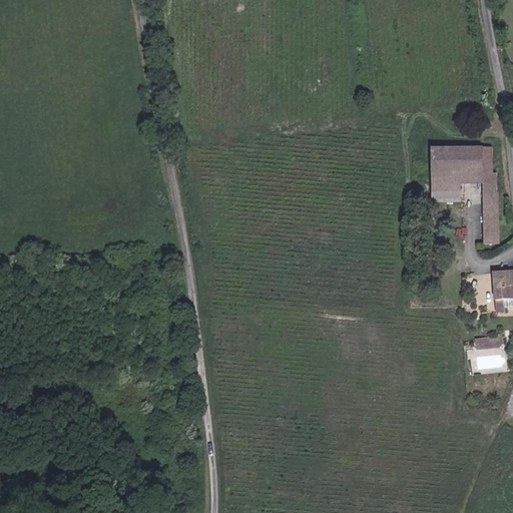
[(431,180),(460,181),(461,172),(483,173),(494,173),(494,147),(432,146),(431,180)]
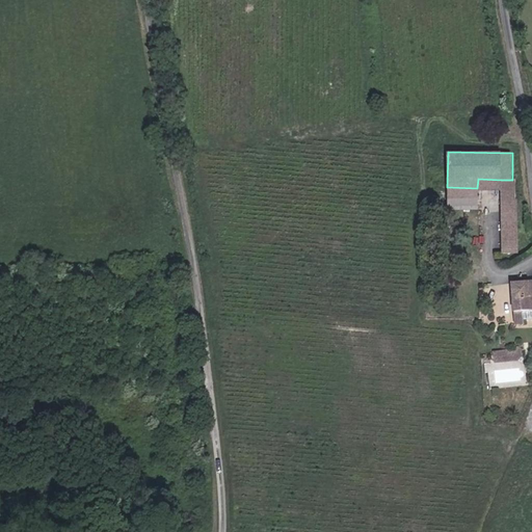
[(501,188),(501,180),(478,179),(477,188),(501,188)]
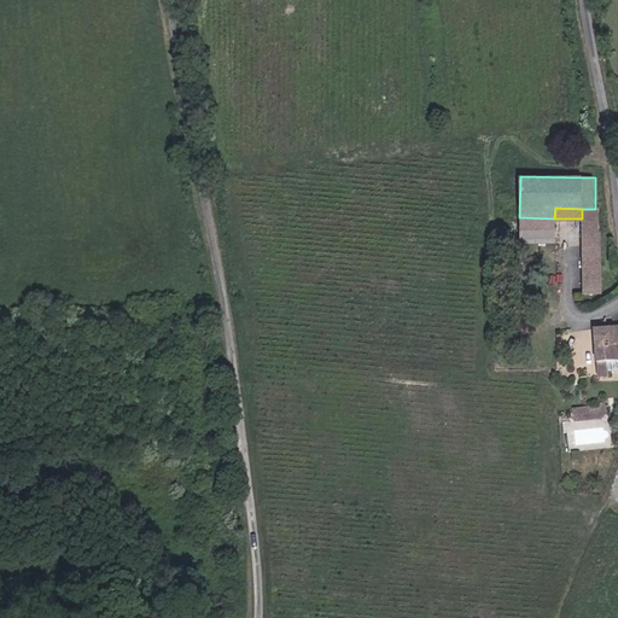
[(582,219),(582,229),(600,229),(601,210),(595,209),(582,209),(582,219)]
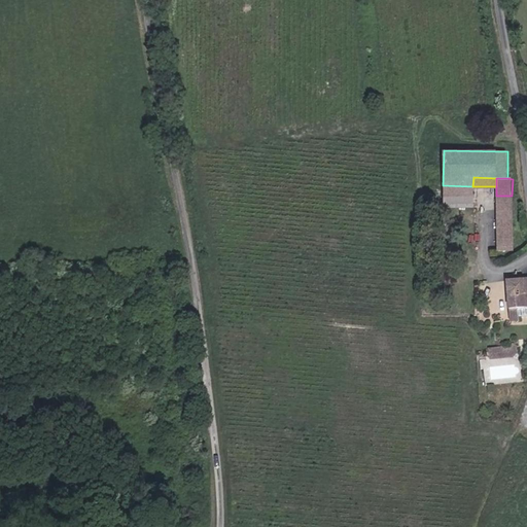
[(512,235),(512,199),(495,199),(494,234),(512,235)]
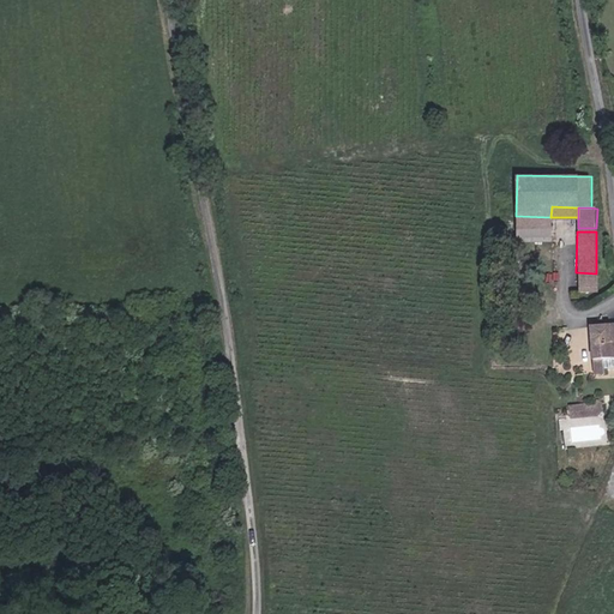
[(595,290),(596,274),(576,272),(576,290),(595,290)]
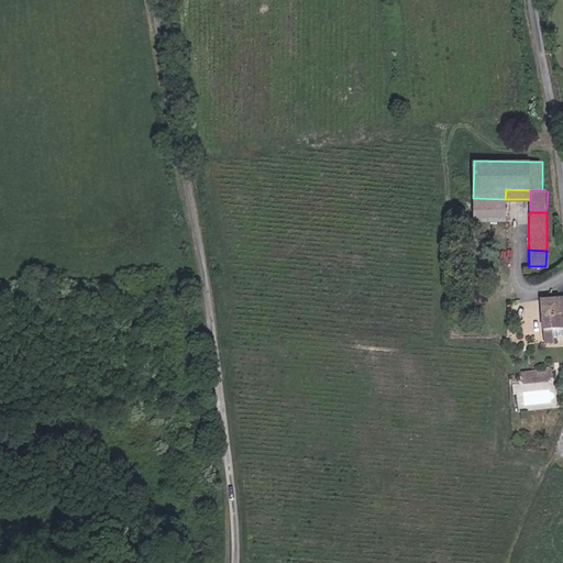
[(562,299),(537,302),(534,345),(545,346),(545,333),(562,332),(562,299)]
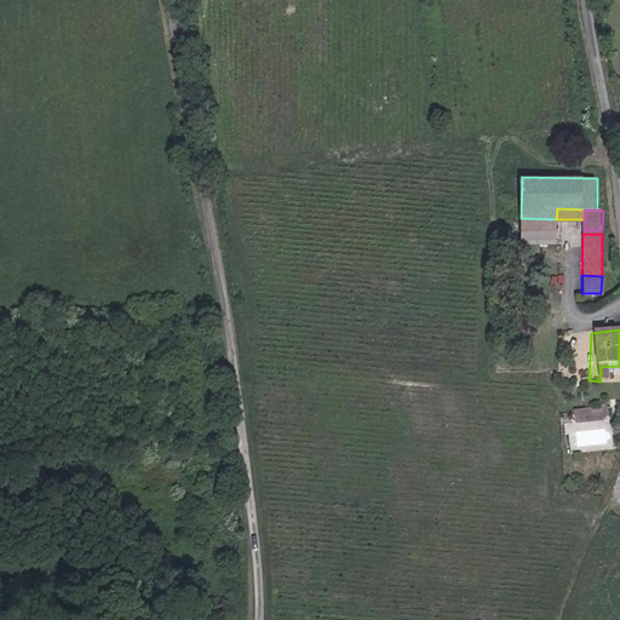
[(608,417),(606,403),(574,408),(577,422),(608,417)]
